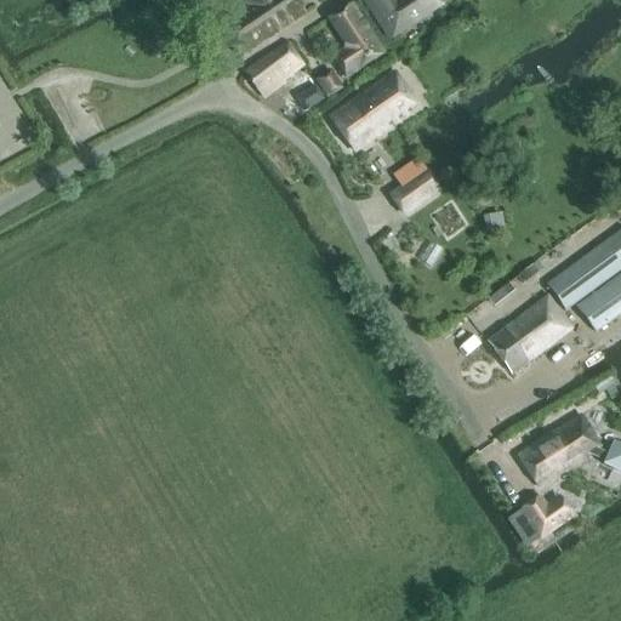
[(235,0),(241,7),(218,23),(240,55),(302,13),(292,0),(235,0)]
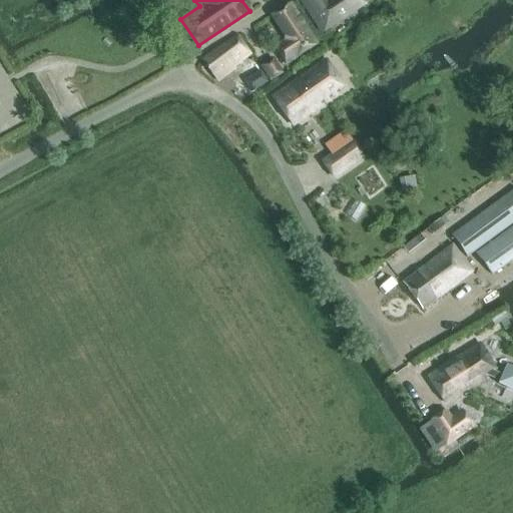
[(301,0),(322,30),(366,1),(365,0),(301,0)]
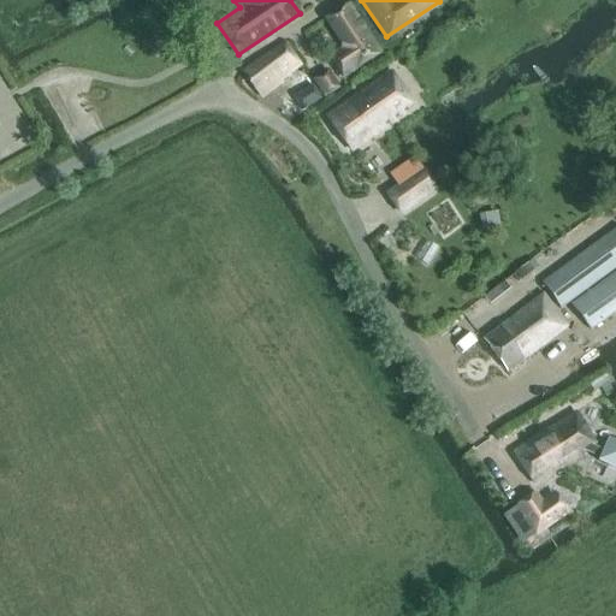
[(381,52),(349,3),(327,17),(345,46),(330,57),(343,76),(381,52)]
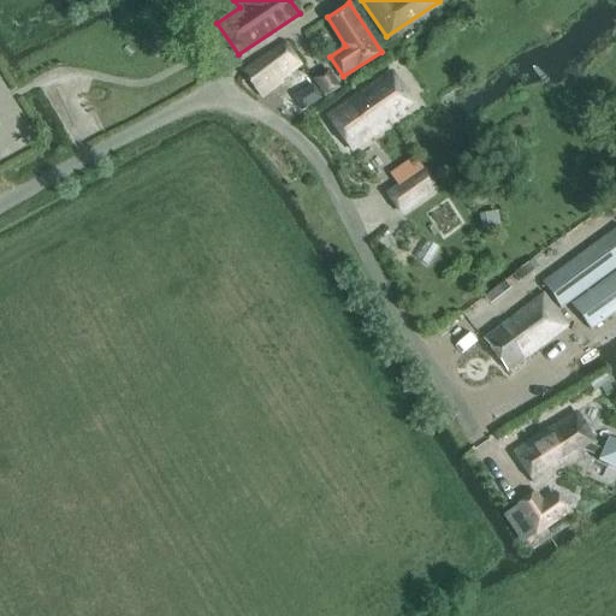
[(298,65),(282,41),(243,67),(261,95),(282,81),(279,78),(298,65)]
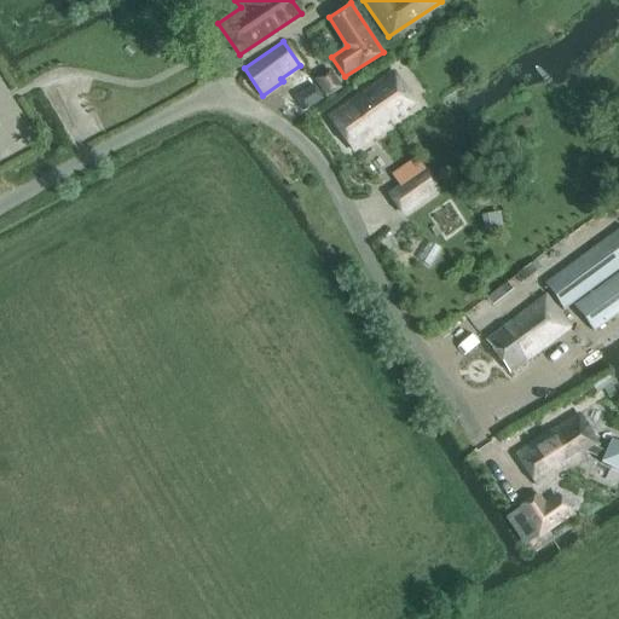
[(330,70),(316,79),(327,98),(341,88),(330,70)]
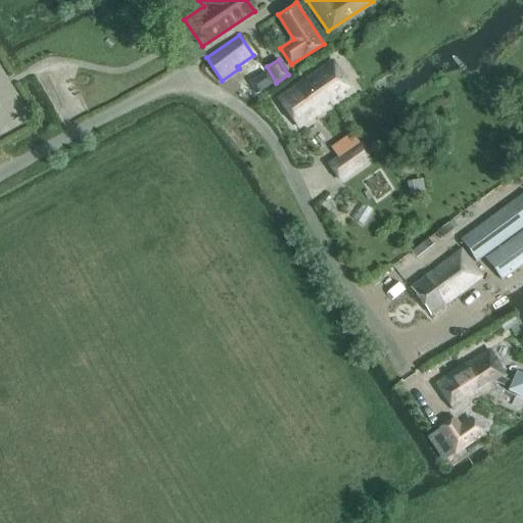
[(299,127),(350,89),(330,61),(279,100),(299,127)]
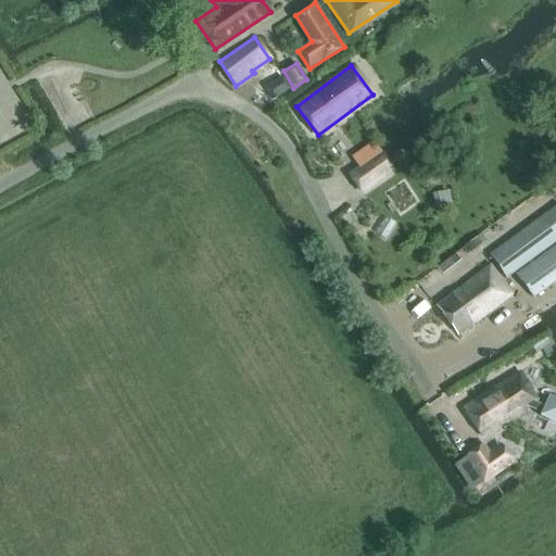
[(281,76),(265,88),(275,101),(290,89),(281,76)]
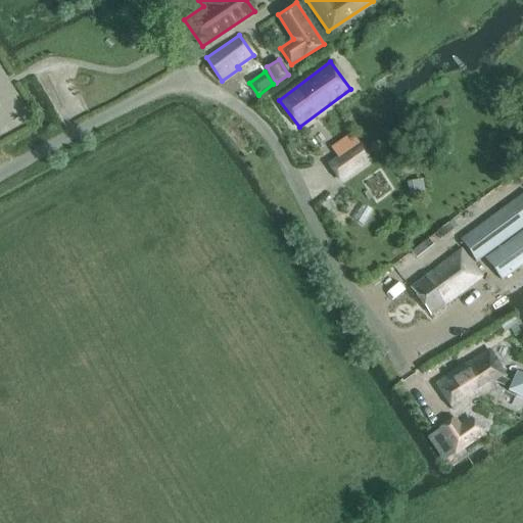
[(340,180),(370,158),(360,143),(330,164),(340,180)]
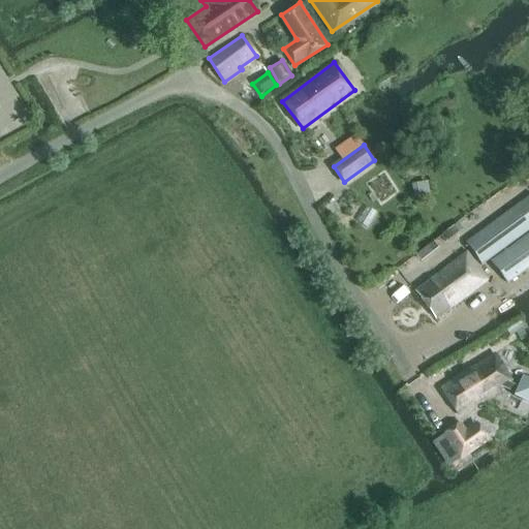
[(528,194),(500,216),(470,239),(465,242),(483,266),(528,230),(528,194)]
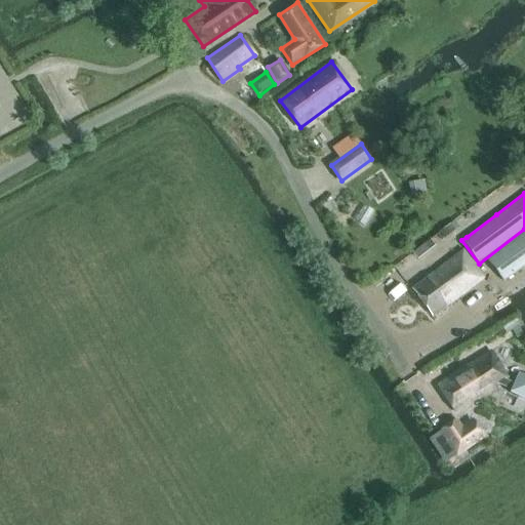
[(373,218),(379,199),(367,196),(361,215),(373,218)]
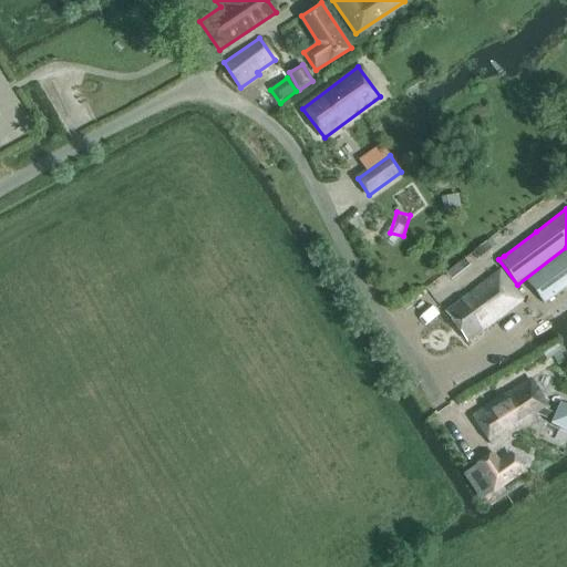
[(566,249),(526,280),(544,305),(566,288),(566,249)]
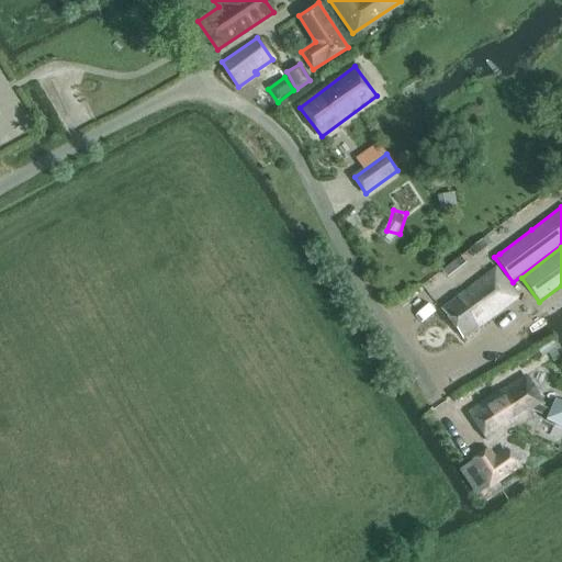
[(444,283),(456,274),(448,263),(435,272),(444,283)]
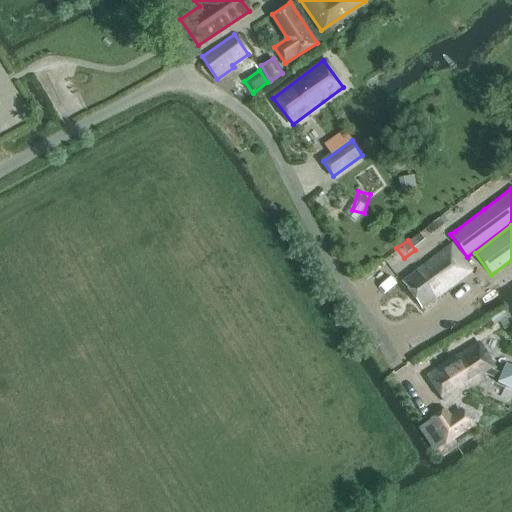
[(421,308),(471,270),(452,244),(402,282),(421,308)]
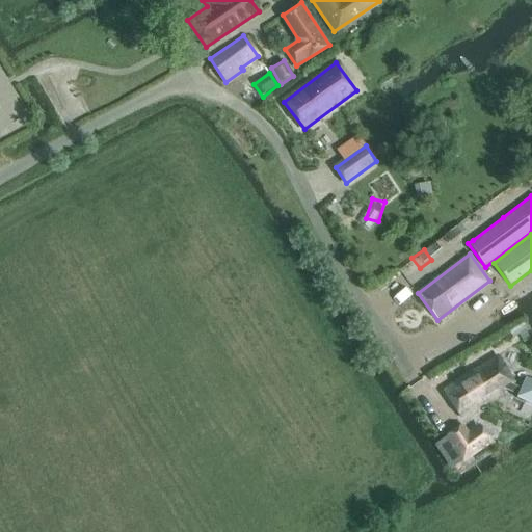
[(516,396),(515,398),(531,405),(531,380),(525,378),(520,389),(512,386),(514,384),(498,357),(446,389),(462,416),(504,390),(516,396)]
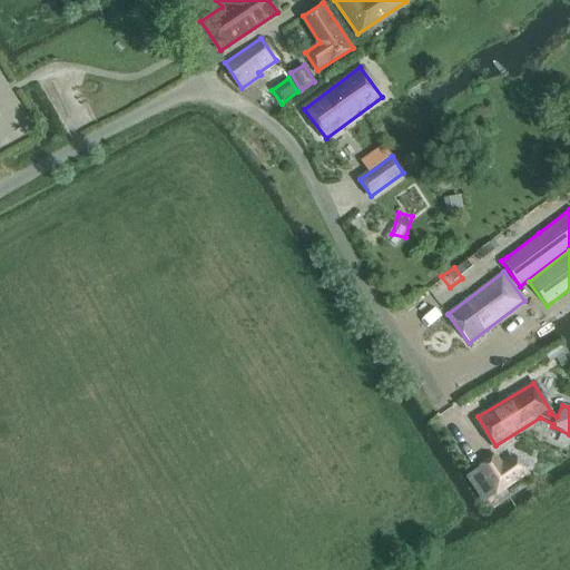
[(480,467),(498,492),(527,472),(517,457),(502,468),(494,457),(480,467)]
